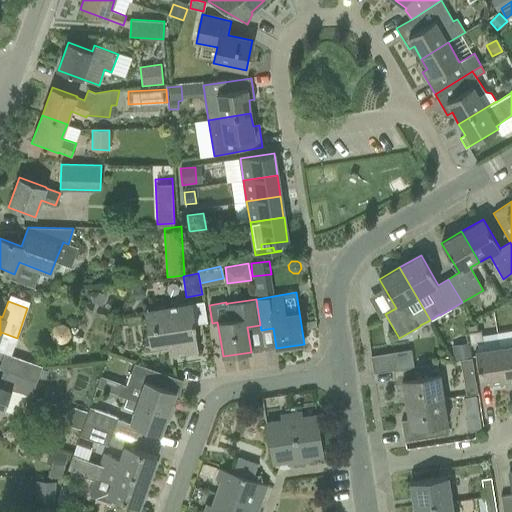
[(172,357),(173,356),(180,355),(181,355),(184,355),(198,352),(194,327),(196,327),(195,324),(207,322),(204,301),(144,311),(151,348),(170,344),(171,351),(172,357)]
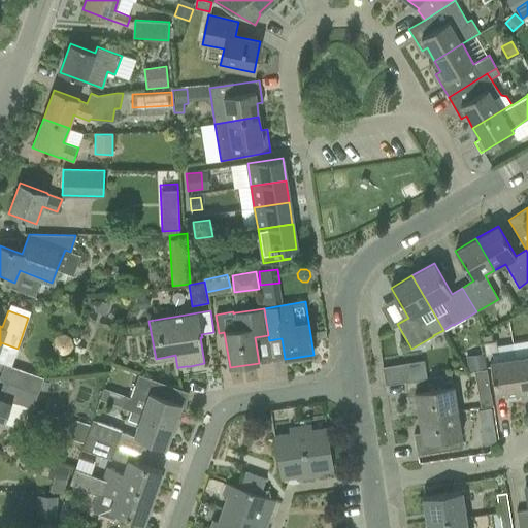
[(57,350),(63,353),(69,351),(72,343),(70,337),(63,334),(57,337),(54,343),(57,350)]
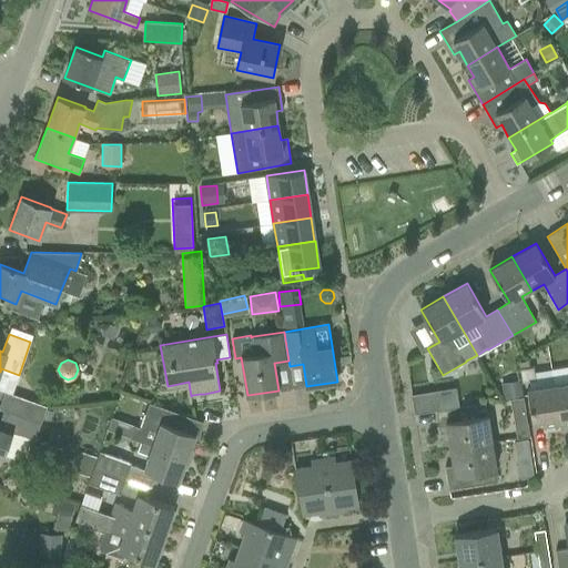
[(520,369),(523,383),(536,381),(534,367),(520,369)]
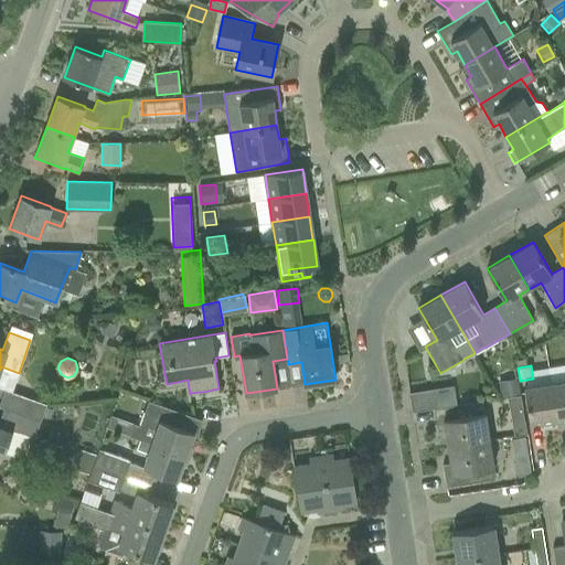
[(518,379),(498,382),(500,396),(520,394),(518,379)]
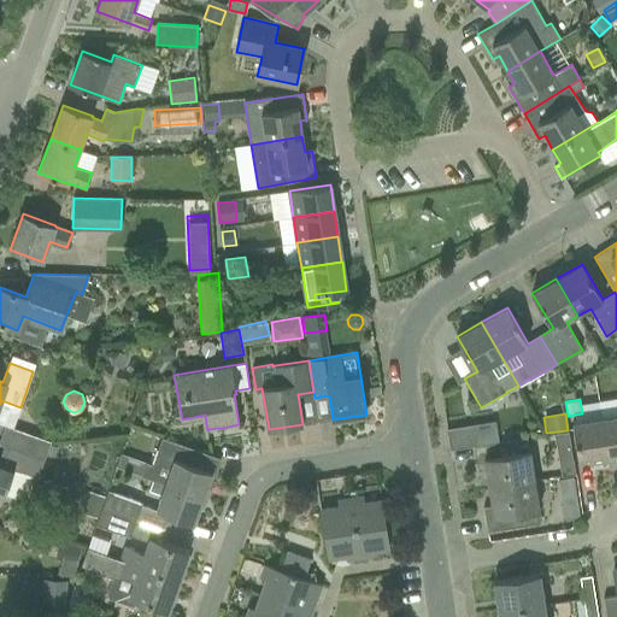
[(616,416),(601,418),(607,459),(616,458),(616,416)]
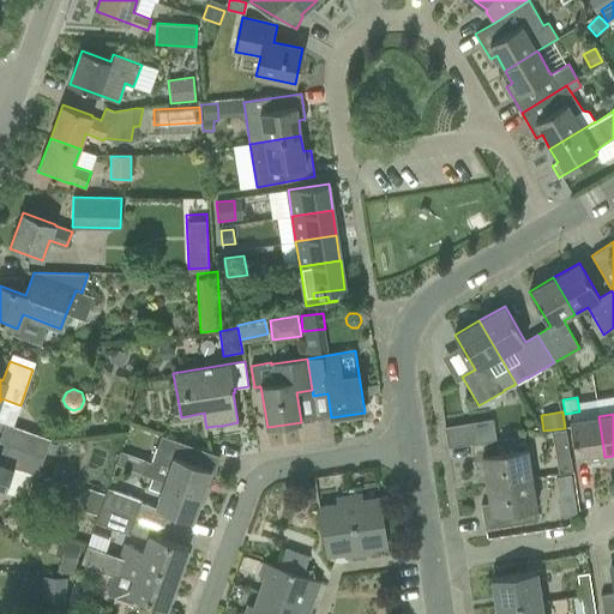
[(605,457),(599,416),(570,421),(576,455),(585,453),(587,461),(605,457)]
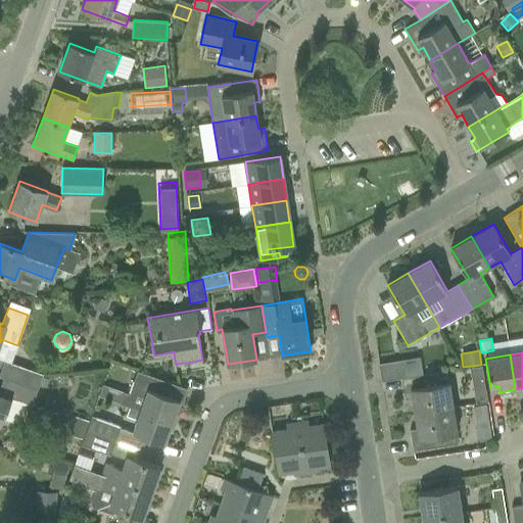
[(382,381),(401,378),(422,375),(420,359),(379,365),(382,381)]
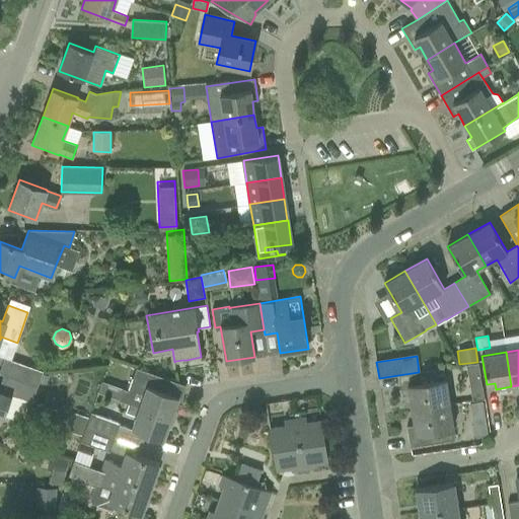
[(0,369),(0,373),(4,375),(25,382),(38,387),(44,372),(4,358),(0,369)]
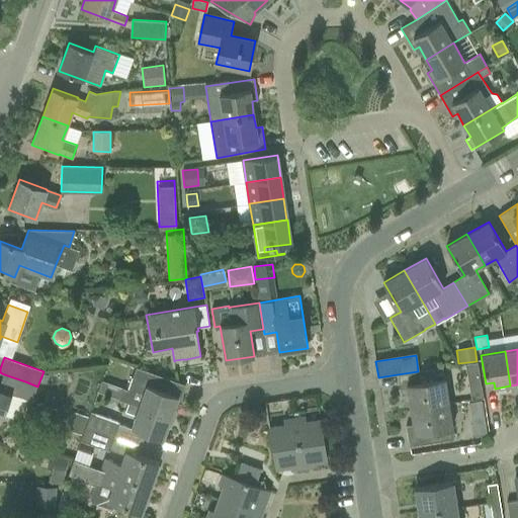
[(465,364),(467,375),(479,373),(478,362),(465,364)]
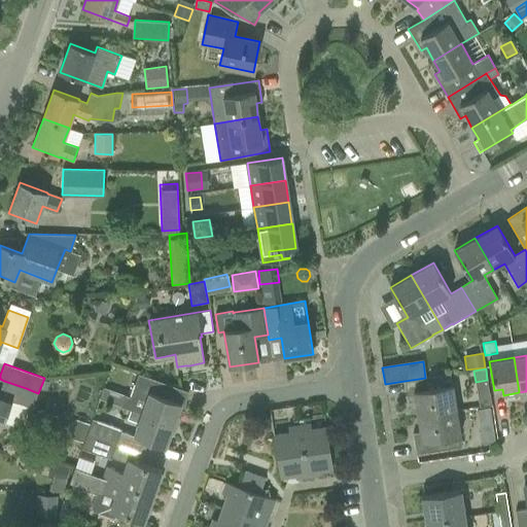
[(131,410),(177,426),(180,418),(176,417),(181,403),(168,398),(172,386),(172,387),(173,385),(138,373),(130,397),(125,395),(120,407),(131,410)]
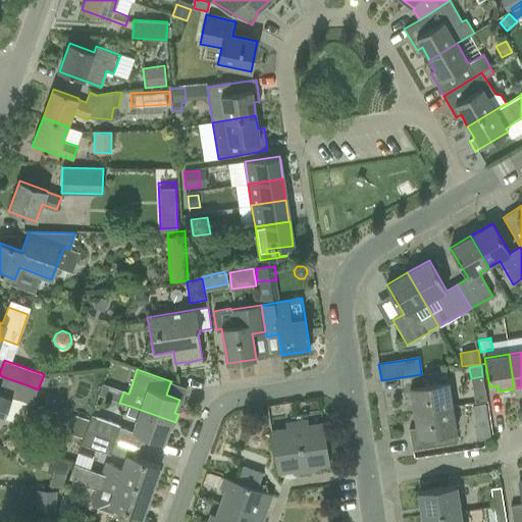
[(421,374),(401,377),(405,399),(412,398),(414,412),(452,406),(447,370),(421,374)]
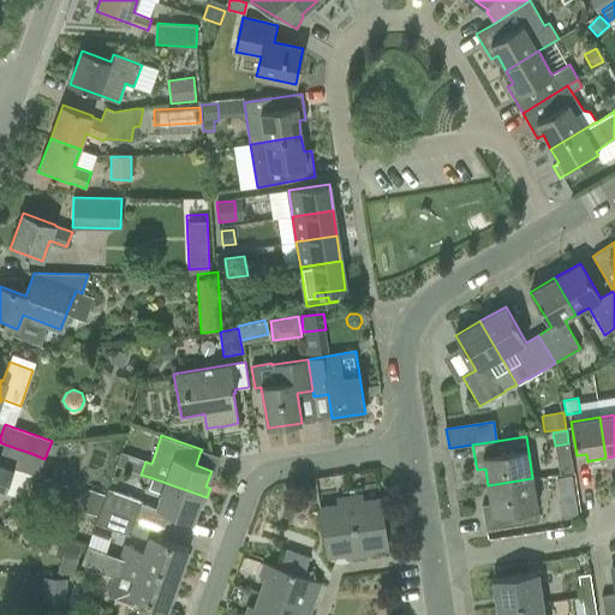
[(24,469),(34,471),(40,473),(45,459),(30,453),(24,469)]
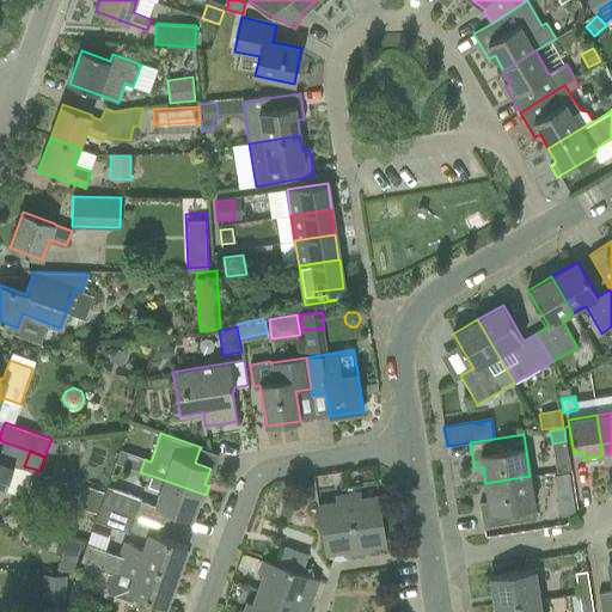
[(0,493),(4,494),(14,464),(0,458),(0,493)]
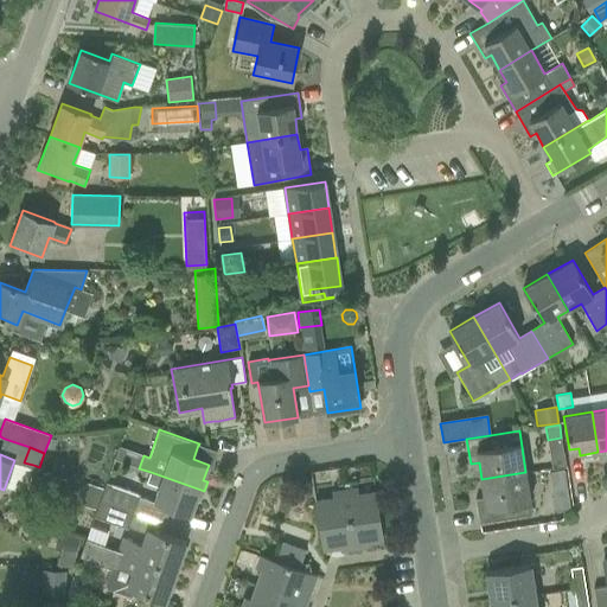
[(551,485),(567,483),(564,470),(549,472),(551,485)]
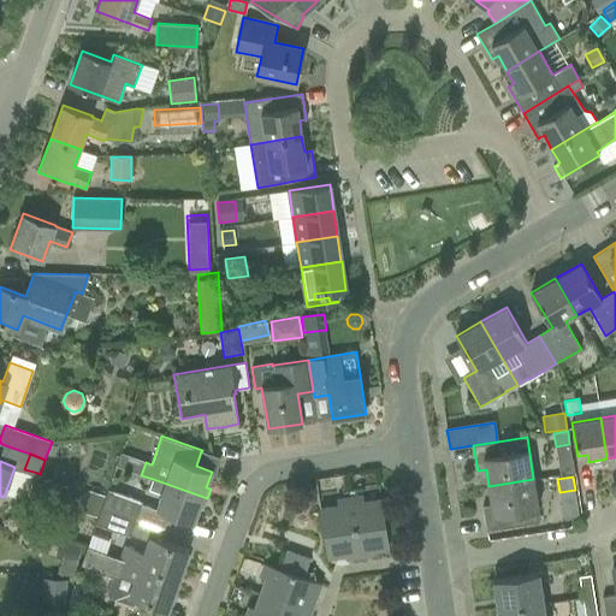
[(157,509),(194,522),(199,507),(203,508),(207,498),(153,479),(148,491),(161,495),(157,509)]
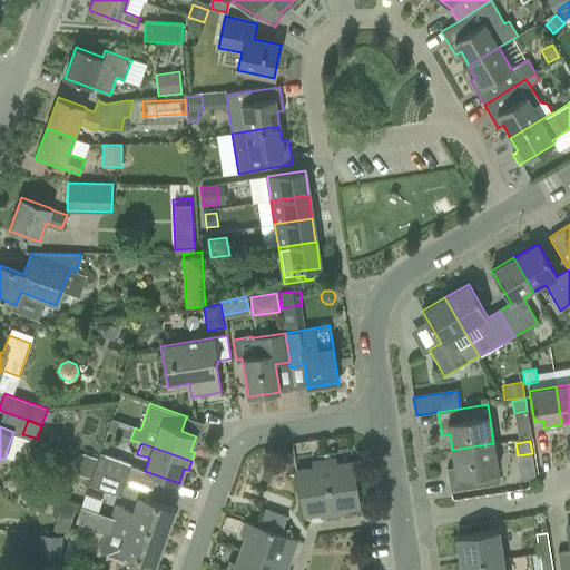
[(451,491),(500,483),(493,443),(452,450),(454,468),(446,469),(451,491)]
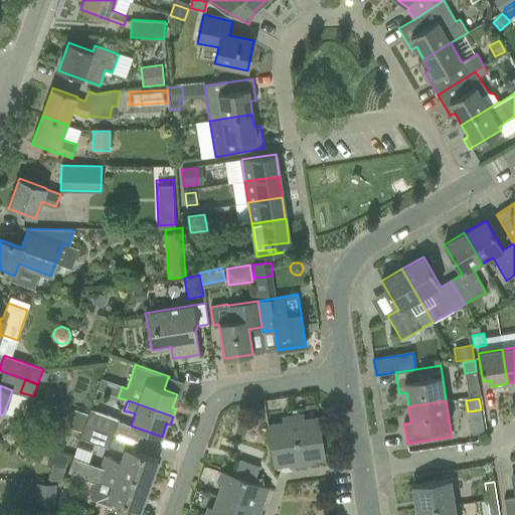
[(91,409),(86,424),(114,435),(119,419),(91,409)]
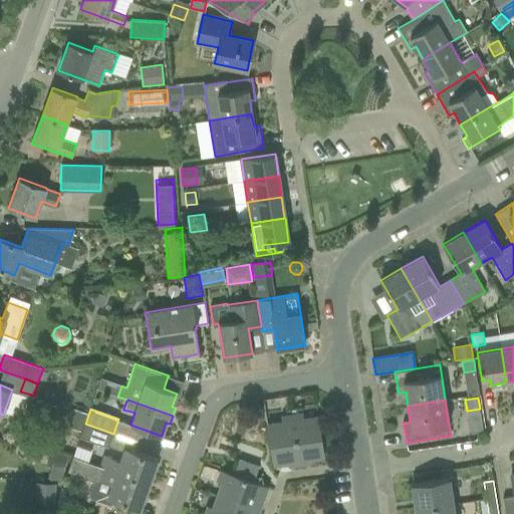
[(87,414),(74,410),(69,427),(81,431),(87,414)]
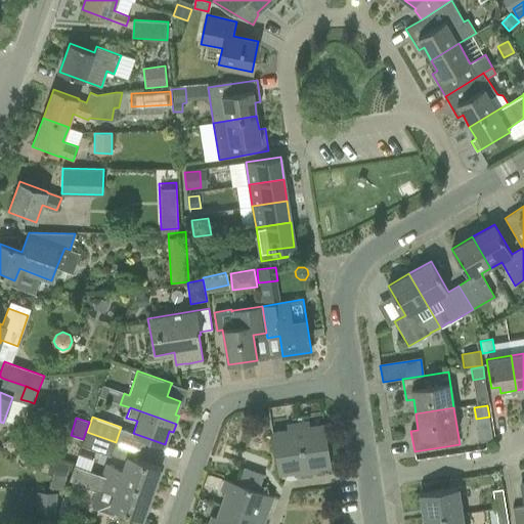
[(298,424),(305,470),(331,466),(324,426),(310,428),(309,423),(298,424)]
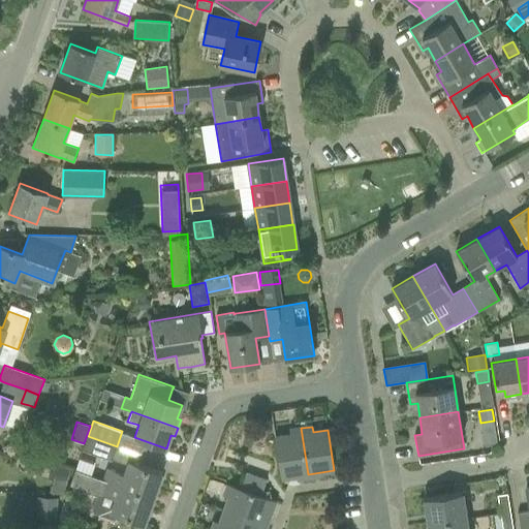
[(281,478),(308,474),(301,428),(289,430),(290,435),(275,438),(281,478)]
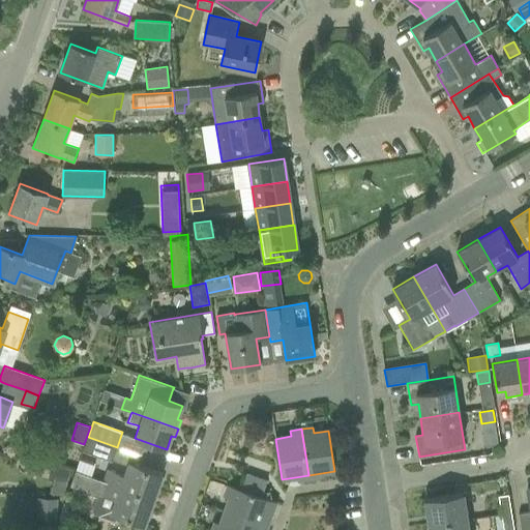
[(112,461),(117,447),(88,437),(83,451),(112,461)]
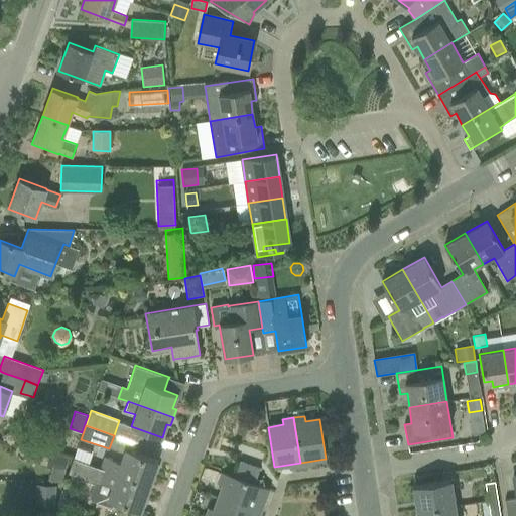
[(102,469),(149,485),(158,461),(126,449),(121,464),(106,458),(102,469)]
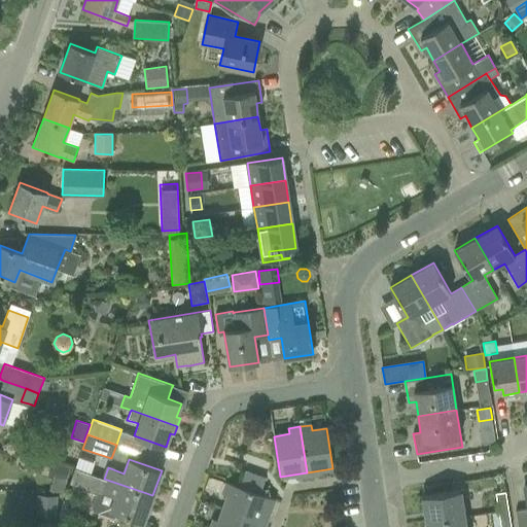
[(70,466),(58,463),(55,476),(50,490),(64,491),(70,466)]
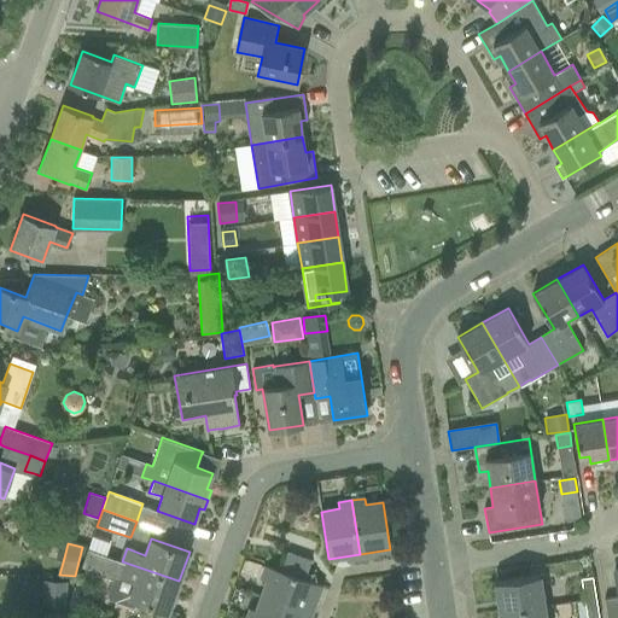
[(138,600),(168,611),(179,581),(122,561),(118,573),(115,572),(108,594),(110,599),(135,607),(138,600)]
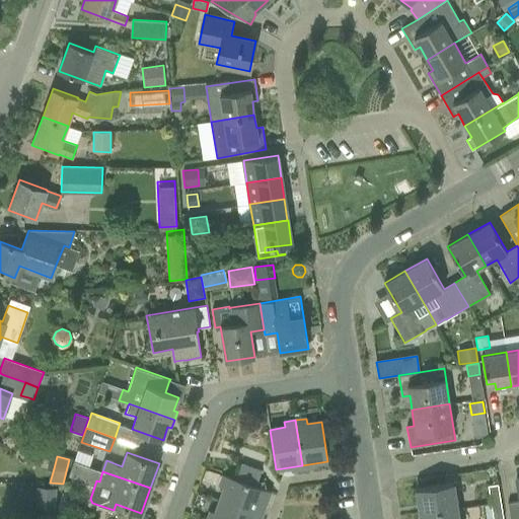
[(220,500),(262,514),(270,492),(223,474),(220,486),(225,487),(220,500)]
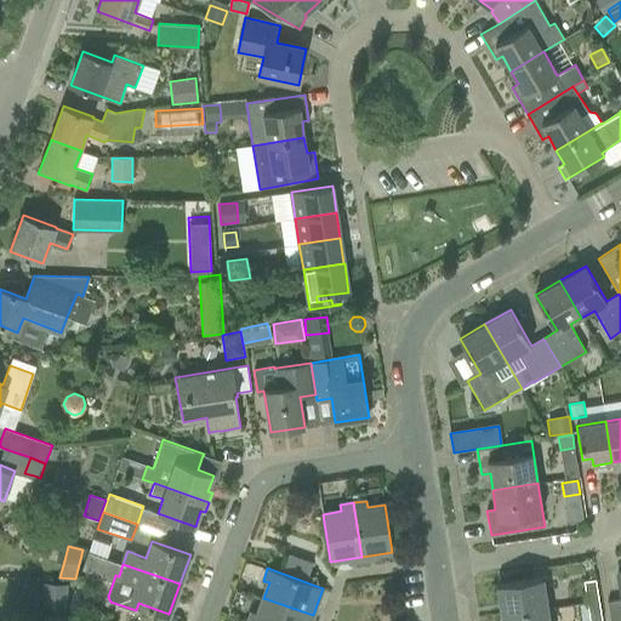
[(620,620),(620,570),(617,571),(620,592),(620,599),(607,602),(609,620),(620,620)]
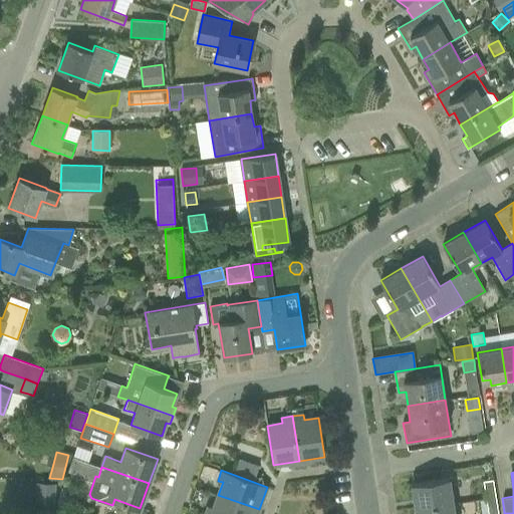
[(417,509),(452,504),(448,478),(413,484),(417,509)]
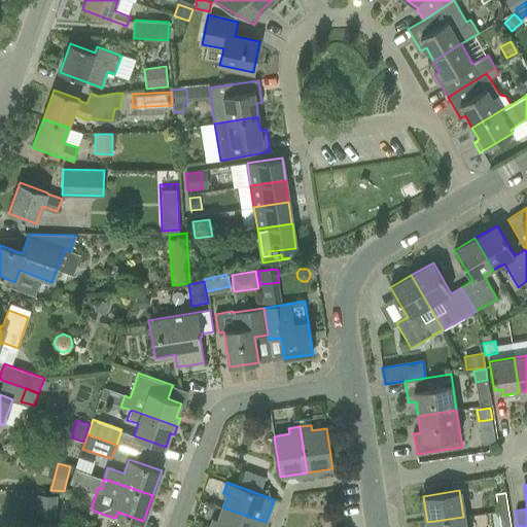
[(498,511),(508,510),(505,491),(495,493),(498,511)]
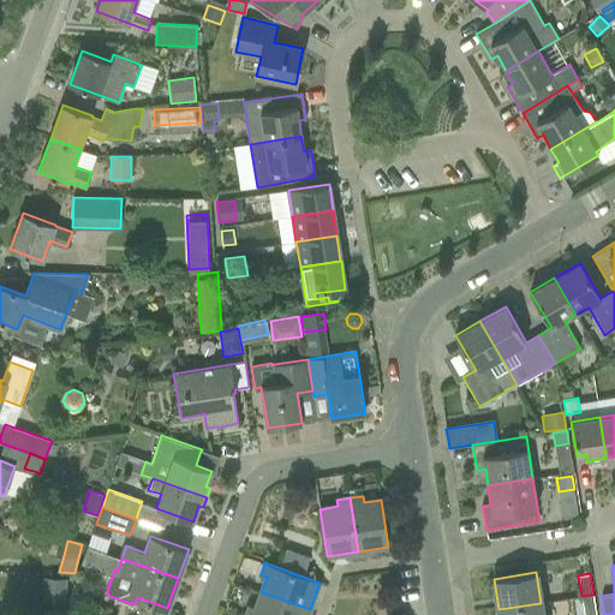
[(308,614),(310,609),(261,592),(256,608),(250,605),(245,614),(308,614)]
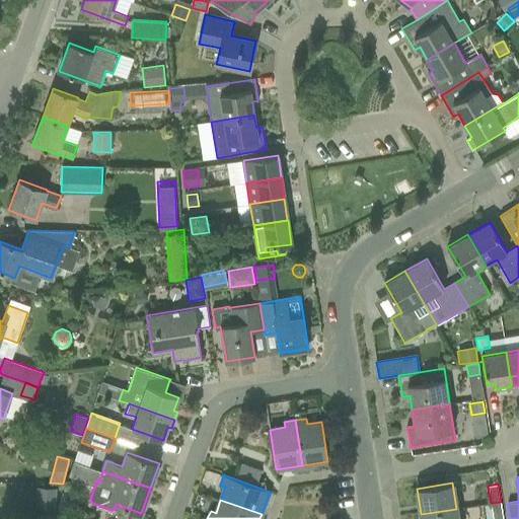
[(493,518),(503,518),(501,502),(491,503),(493,518)]
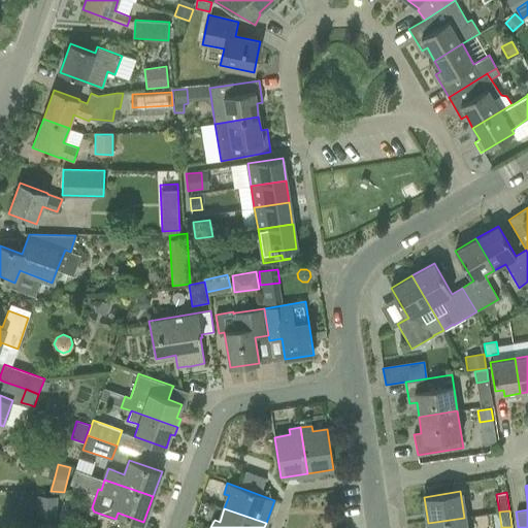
[(465,527),(464,518),(428,523),(428,527),(465,527)]
